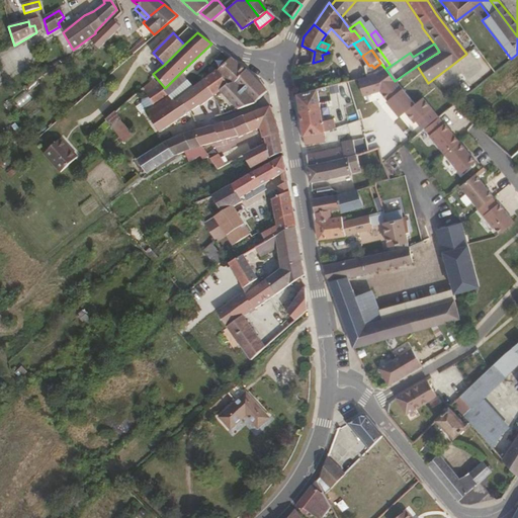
[(228,83),(246,71),(230,58),(214,70),(228,83)]
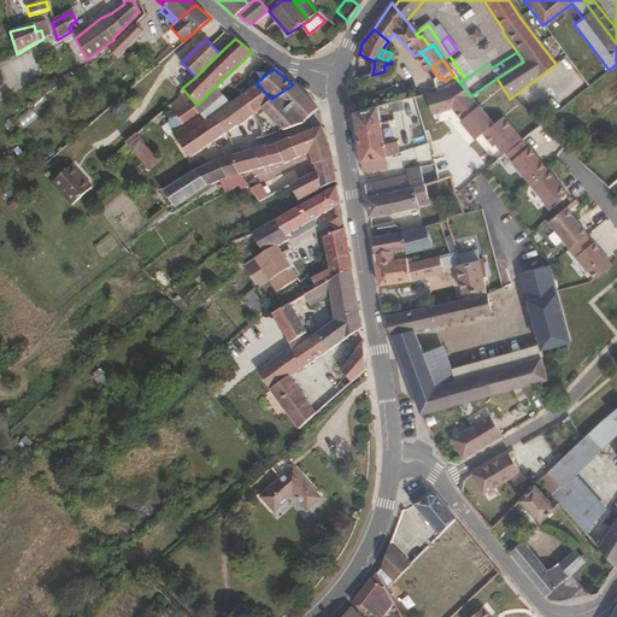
[(492,128),(470,97),(459,82),(448,89),(428,94),(433,115),(453,110),(476,141),(483,135),(492,128)]
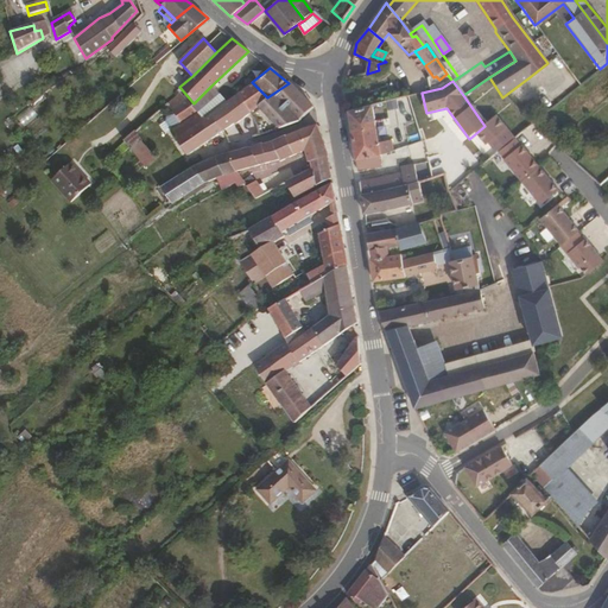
[(312,108),(289,83),(267,97),(252,82),(235,94),(249,113),(258,124),(260,134),(265,133),(263,125),(253,109),(258,106),(278,128),(297,121),(312,108)]
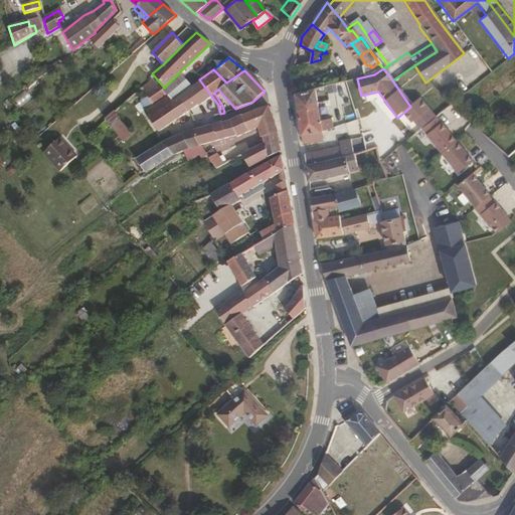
[(177,97),(191,86),(179,72),(164,88),(162,90),(172,101),(177,97)]
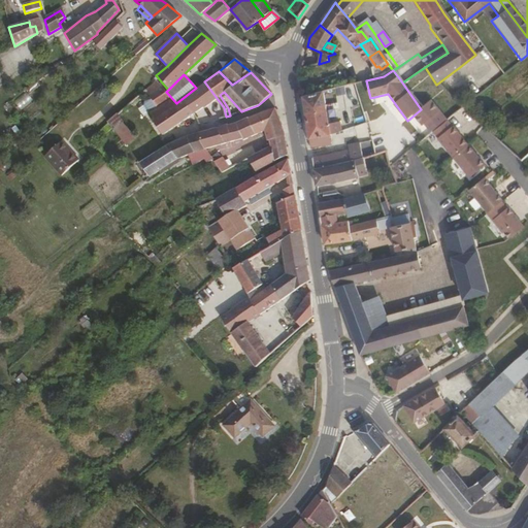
[(194,113),(182,99),(176,103),(166,92),(157,80),(145,90),(159,109),(149,113),(162,135),(194,113)]
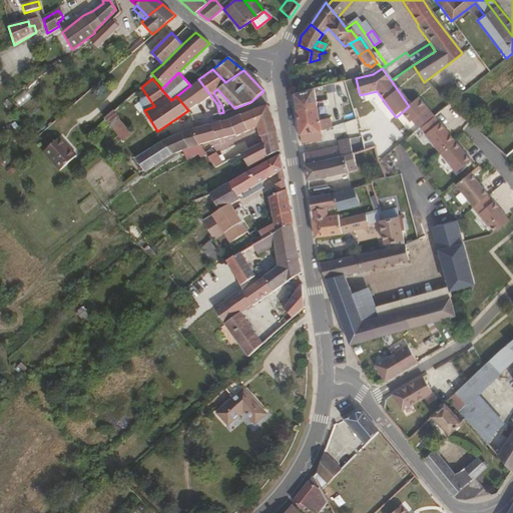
[(210,95),(198,79),(190,85),(176,96),(188,110),(197,104),(198,105),(210,95)]
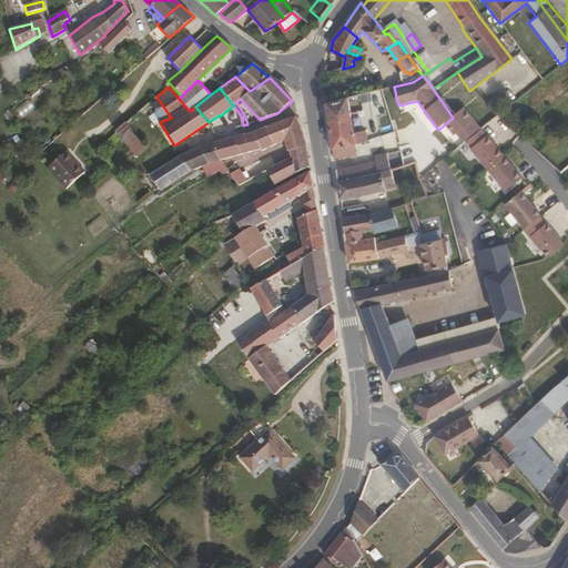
[(350,115),(347,99),(325,104),(328,125),(340,123),(338,119),(350,115)]
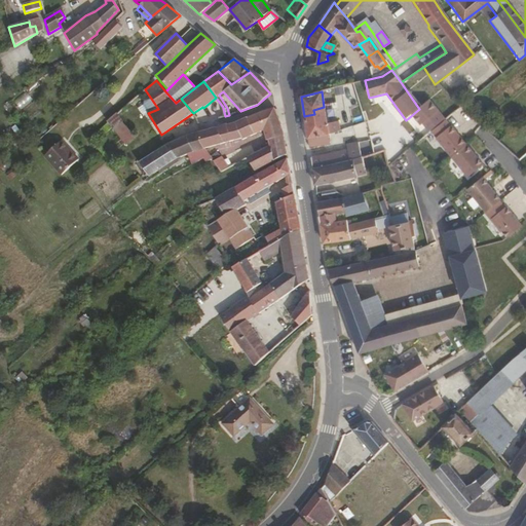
[(444,120),(438,113),(439,112),(429,101),(419,109),(412,115),(421,126),(423,124),(429,132),(444,120)]
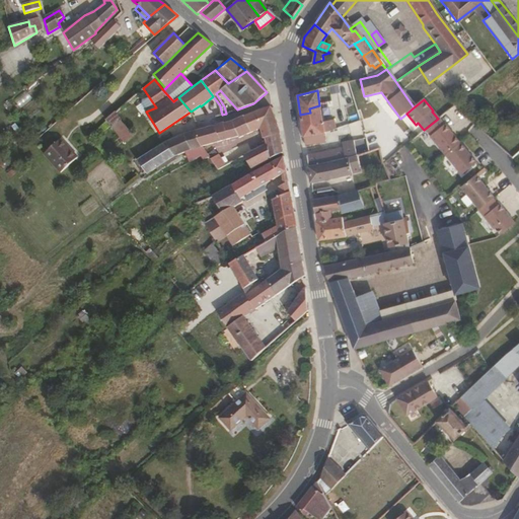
[(279,139),(276,124),(269,105),(254,112),(231,123),(224,124),(223,122),(201,128),(194,131),(201,147),(237,137),(237,140),(260,129),(262,138),(263,138),(264,144),(243,155),(250,169),(281,152),(279,139)]
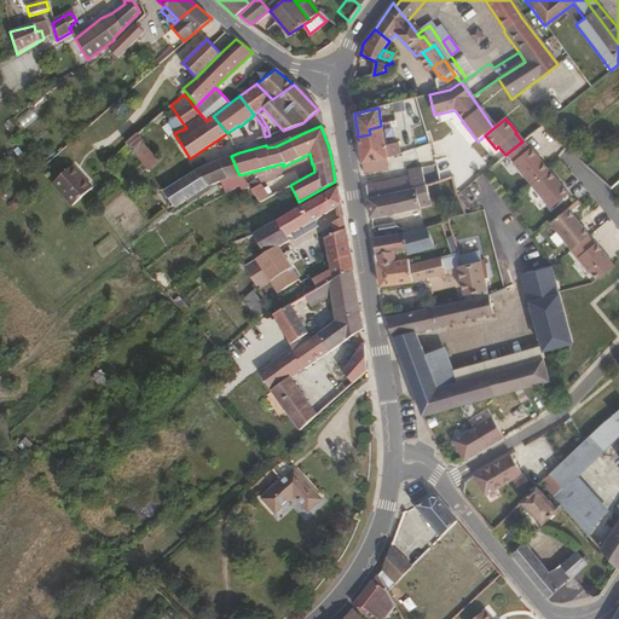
[(388,169),(382,133),(370,134),(358,137),(363,174),(388,169)]
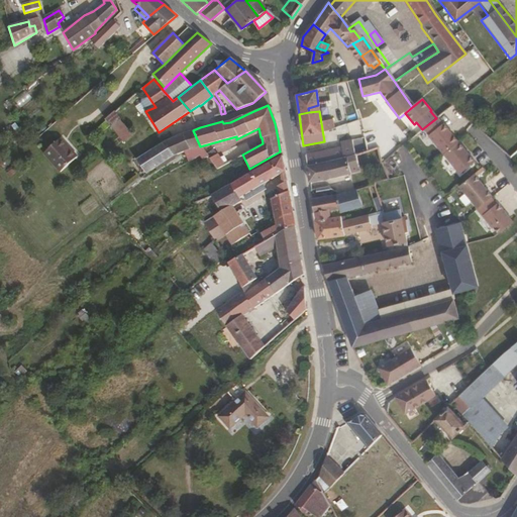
[(119,137),(128,129),(114,113),(104,122),(119,137)]
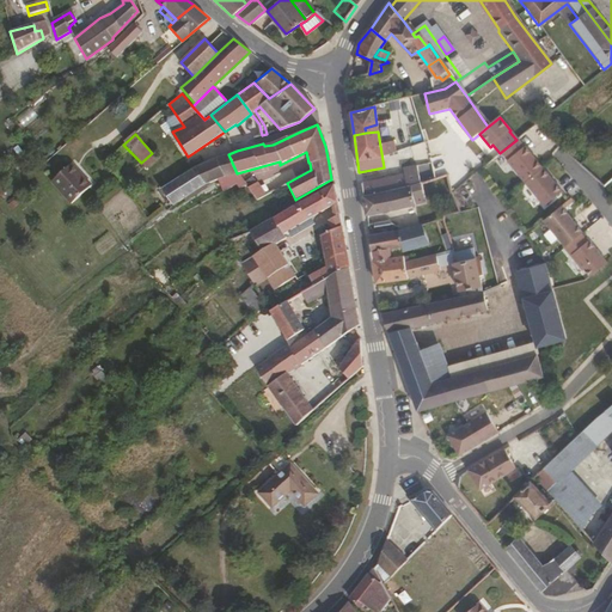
[(543,170),(524,147),(522,148),(516,140),(500,153),(525,184),(543,170)]
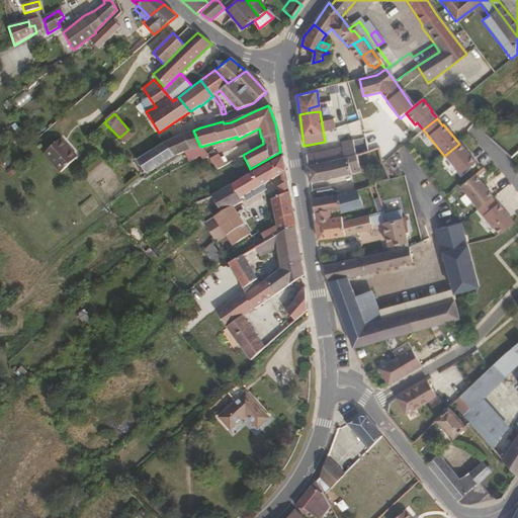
[(200,147),(193,131),(181,134),(164,143),(137,159),(146,173),(175,153),(200,147)]
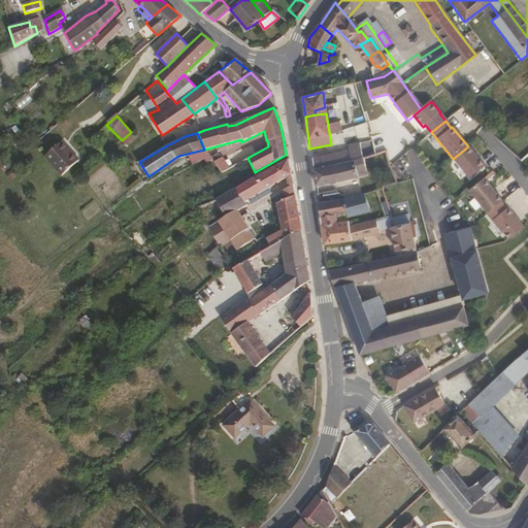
[(78,161),(62,140),(43,156),(61,175),(78,161)]
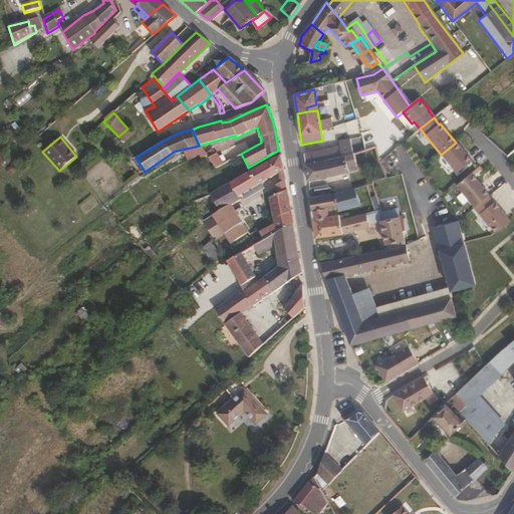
[(352,154),(349,140),(338,142),(339,148),(303,156),(304,166),(352,154)]
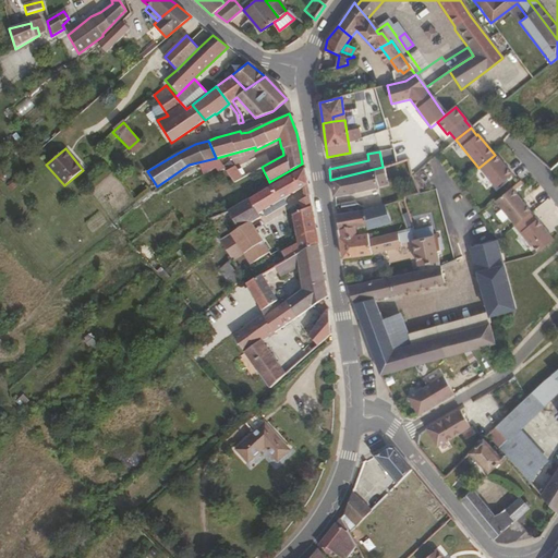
[(512,176),(495,155),(478,168),(496,189),(512,176)]
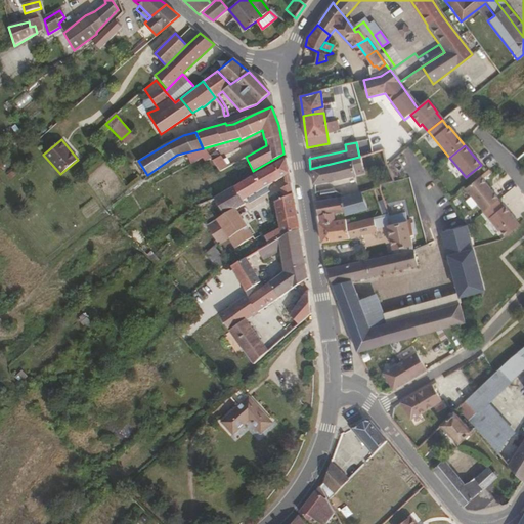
[(389,170),(404,156),(401,153),(387,164),(389,170)]
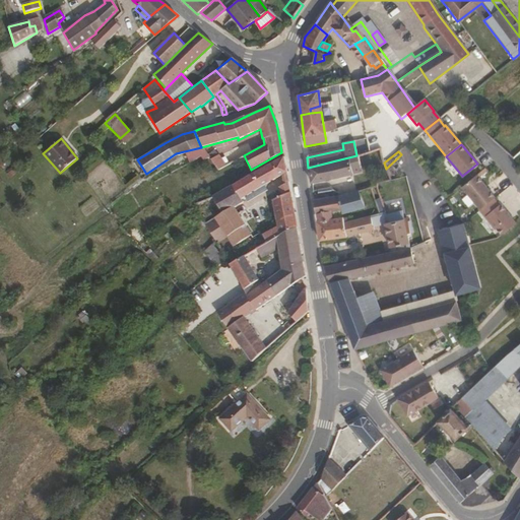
[(361,173),(356,155),(308,168),(311,185),(361,173)]
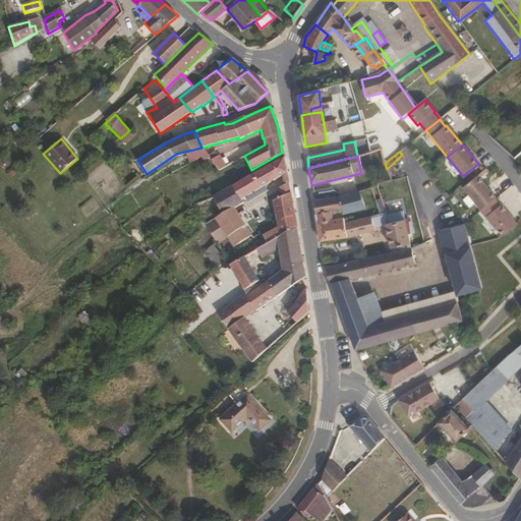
[(221,168),(215,157),(208,161),(214,172),(221,168)]
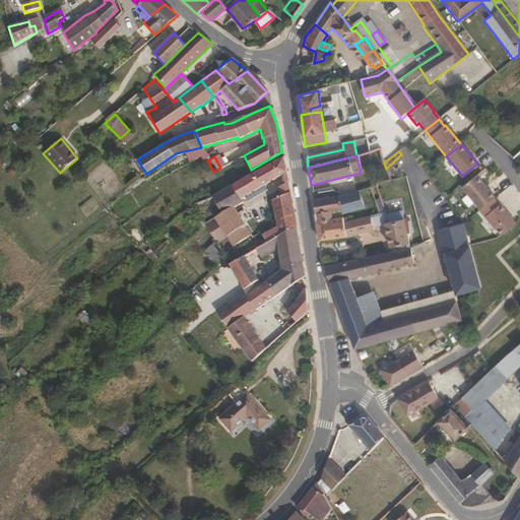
[(250,236),(234,208),(242,203),(240,199),(280,176),(285,173),(282,157),(238,182),(194,204),(198,212),(215,204),(221,216),(206,225),(215,243),(217,245),(226,238),(233,247),(250,236)]
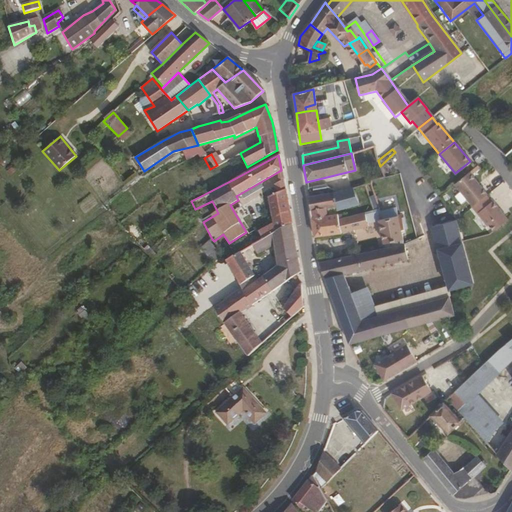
[(488,195),(469,173),(455,185),(473,207),(486,196),(488,195)]
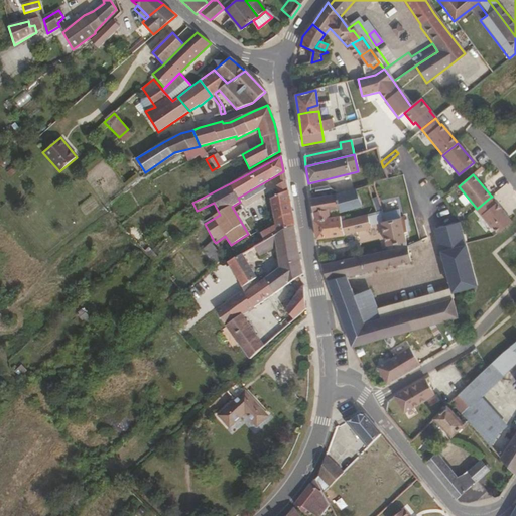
[(291,212),(285,181),(280,184),(274,187),(276,196),(269,199),(274,221),(291,212)]
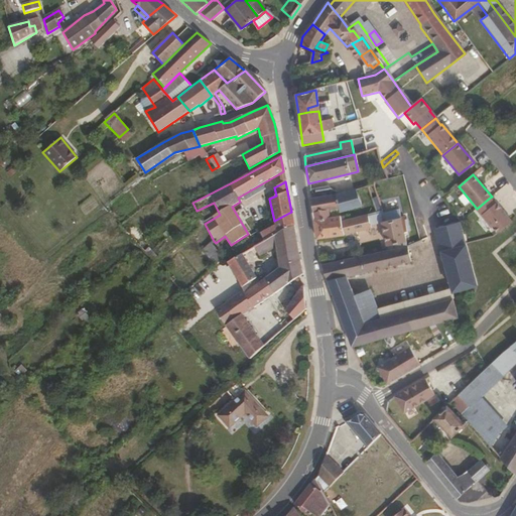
[(378,204),(372,185),(367,186),(374,205),(378,204)]
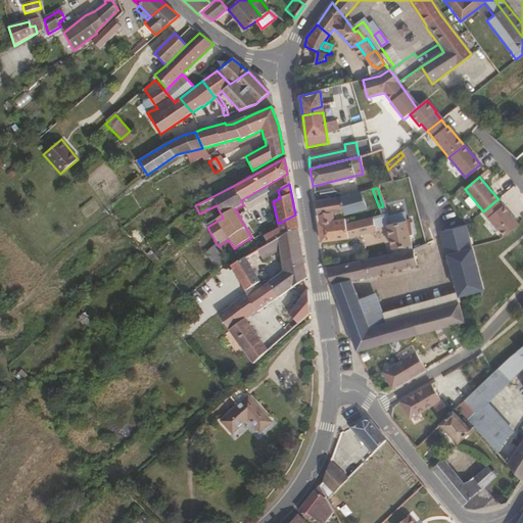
[(338,194),(331,189),(318,192),(320,198),(338,194)]
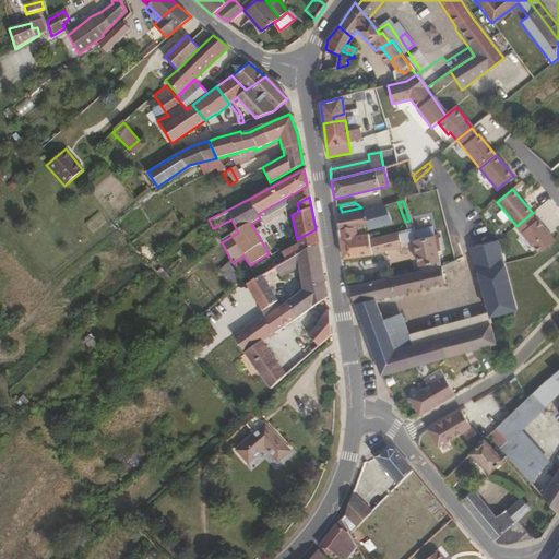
[(405,222),(397,202),(387,205),(392,223),(397,223),(401,233),(407,230),(405,222)]
